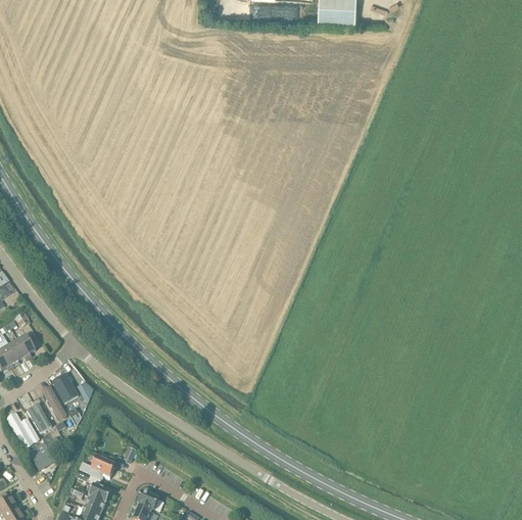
[(317,0),(317,18),(353,20),(354,0),(317,0)]
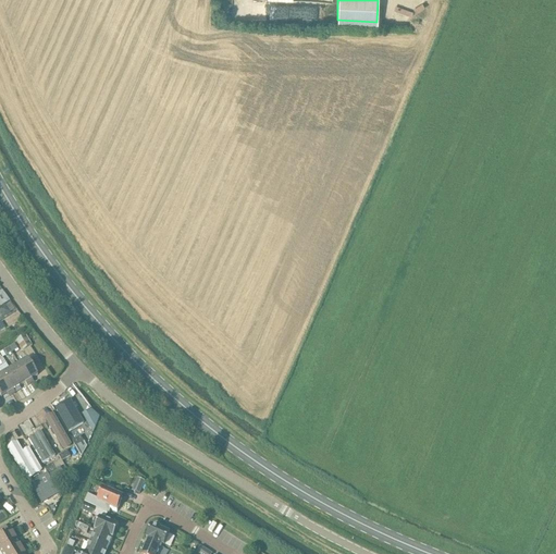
[(0,303),(9,297),(3,287),(0,288),(0,303)]
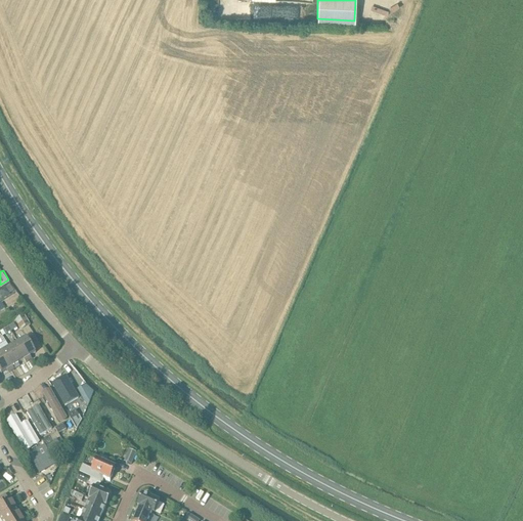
[(0,288),(3,294),(13,288),(9,280),(0,285),(0,288)]
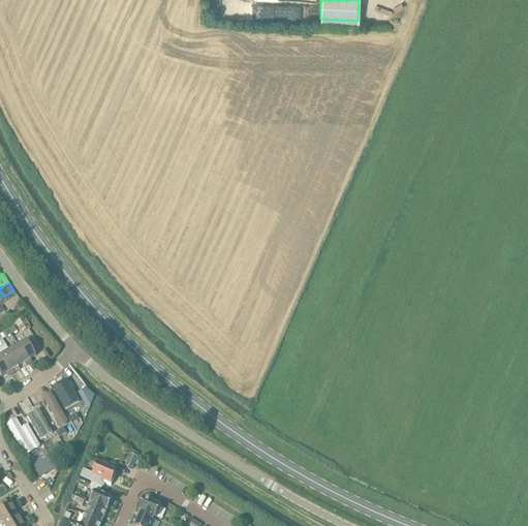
[(20,331),(30,326),(23,315),(14,320),(20,331)]
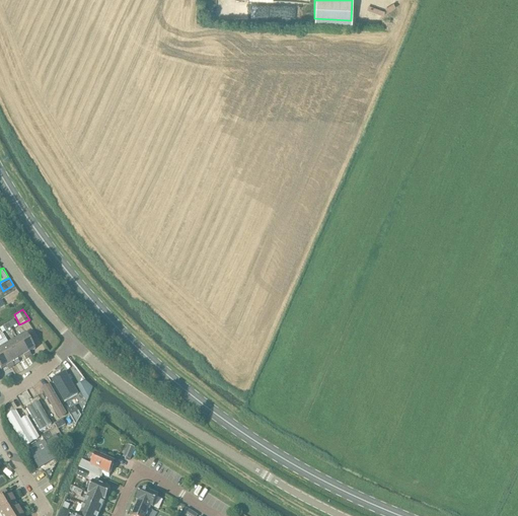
[(16,337),(27,355),(30,353),(28,350),(34,347),(25,332),(16,337)]
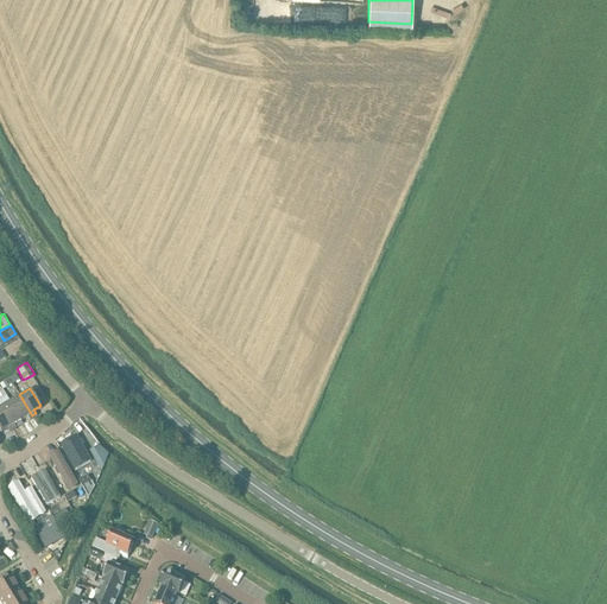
[(0,409),(12,427),(16,425),(13,421),(20,418),(10,400),(5,392),(0,394),(0,409)]
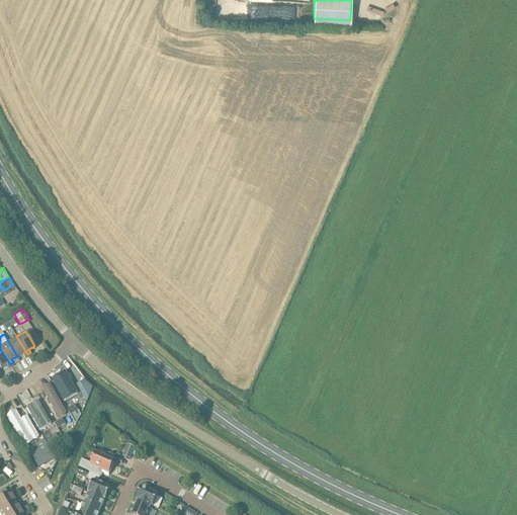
[(17,356),(22,353),(24,356),(27,354),(16,336),(8,341),(17,356)]
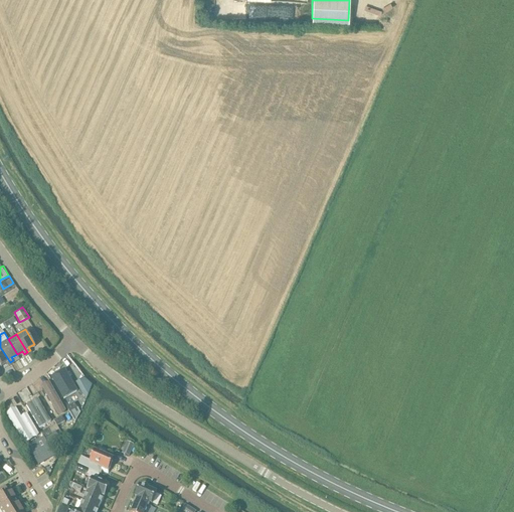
[(0,364),(5,361),(7,364),(10,362),(0,347),(0,364)]
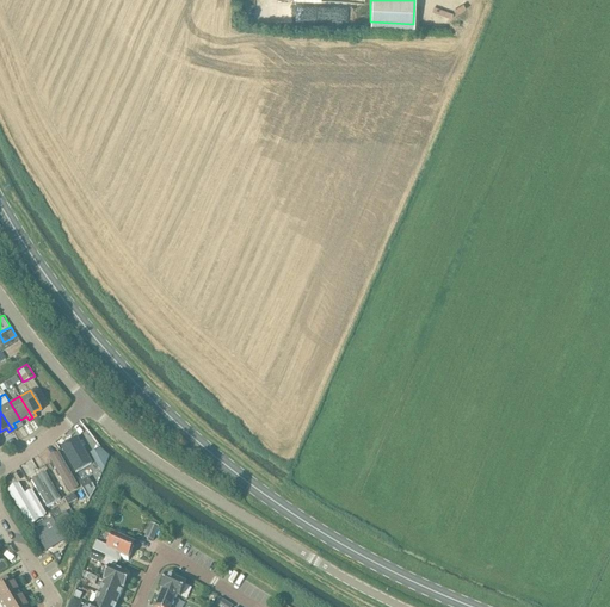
[(65,434),(59,440),(79,476),(85,474),(88,469),(98,465),(82,441),(74,445),(69,434),(65,434)]
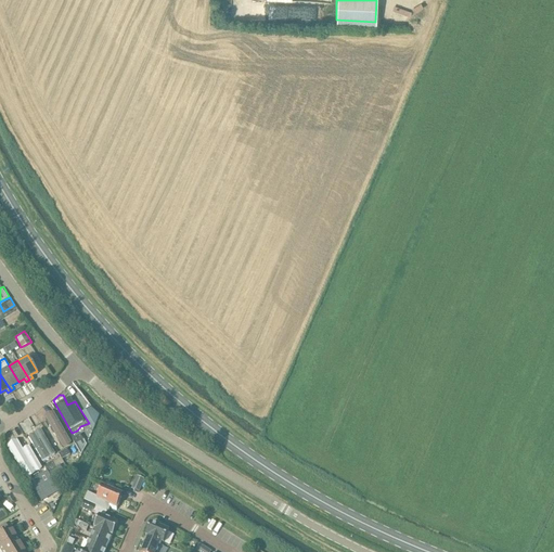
[(54,414),(42,421),(58,447),(64,443),(61,438),(67,436),(54,414)]
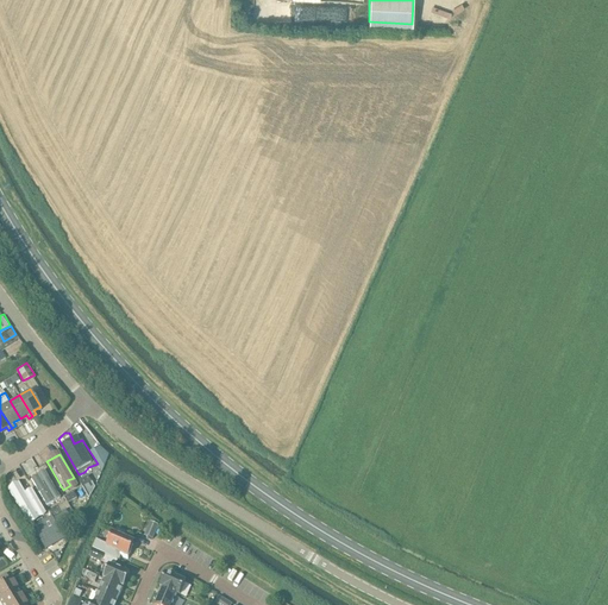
[(44,468),(37,472),(52,500),(60,496),(44,468)]
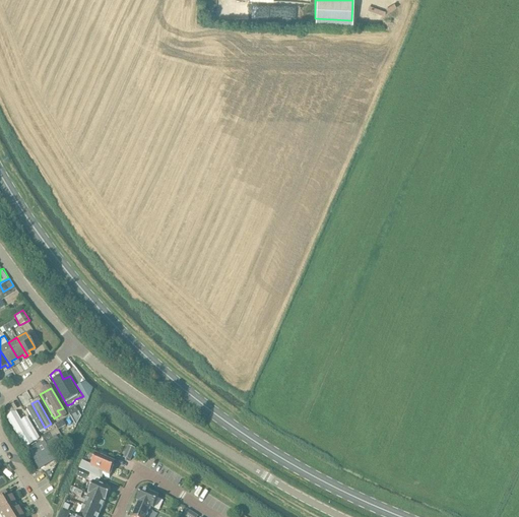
[(25,414),(21,417),(16,409),(6,415),(26,445),(41,436),(25,414)]
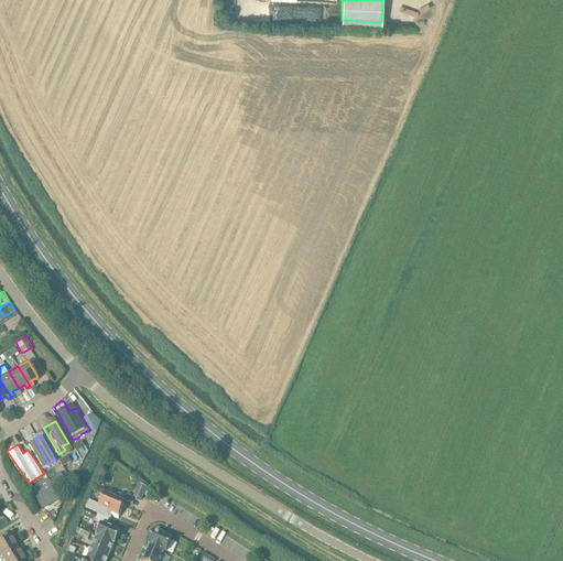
[(46,477),(30,487),(33,494),(42,487),(45,493),(65,482),(60,470),(55,473),(53,468),(44,473),(46,477)]
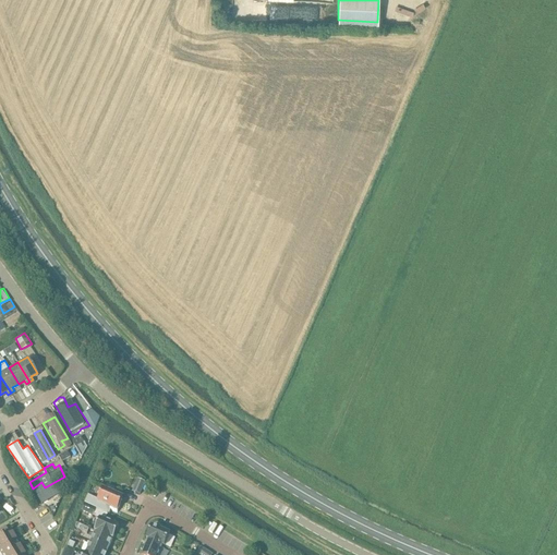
[(144,479),(137,477),(132,490),(138,492),(144,479)]
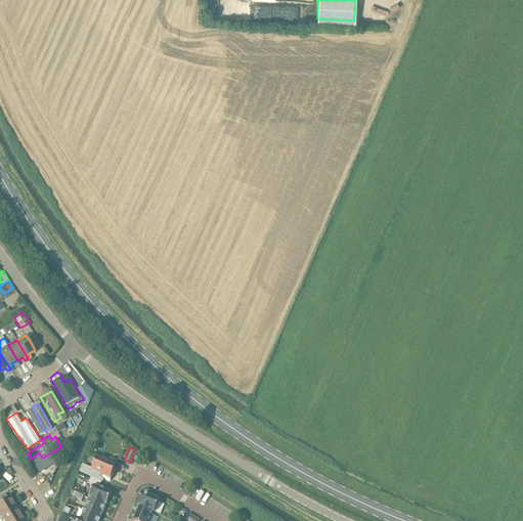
[(106,457),(99,453),(97,458),(96,457),(91,469),(103,474),(102,476),(110,479),(112,473),(111,472),(114,465),(104,461),(106,457)]
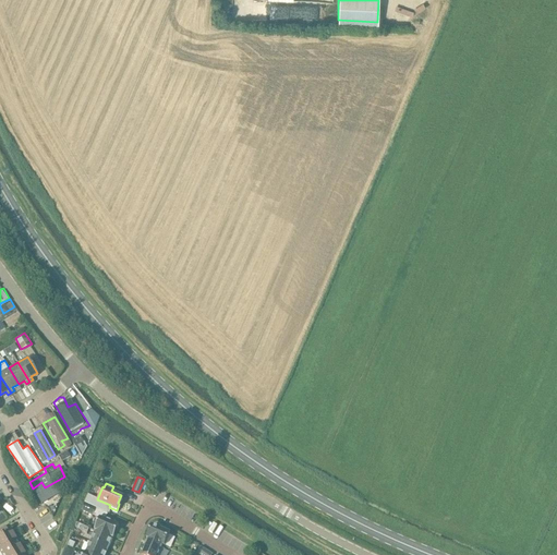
[(95,506),(84,502),(81,508),(92,513),(95,506)]
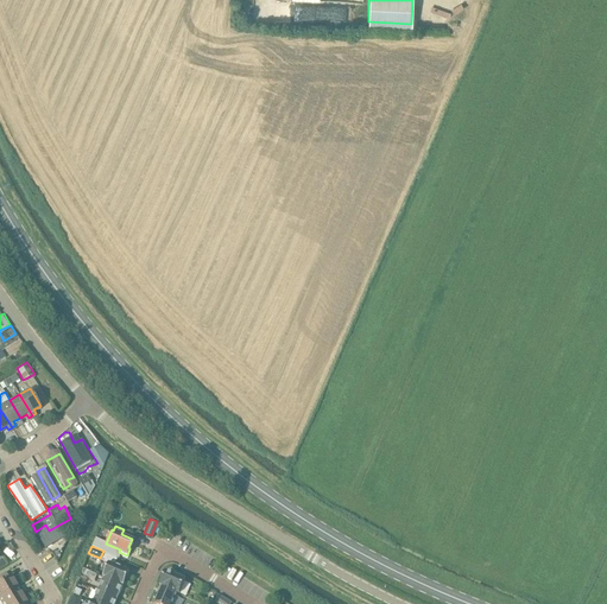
[(101,576),(102,576),(121,584),(122,584),(128,570),(107,561),(101,576)]
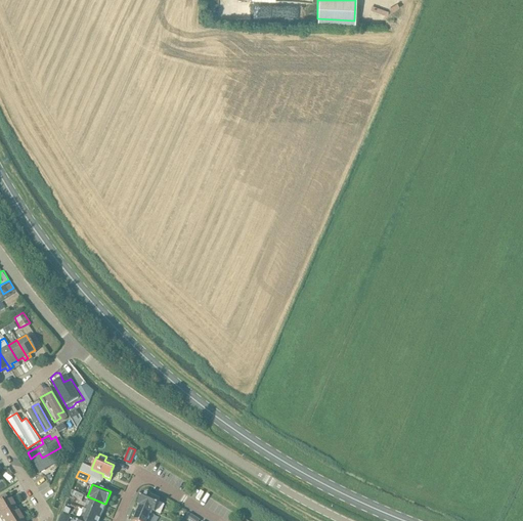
[(138,505),(151,510),(154,511),(159,500),(141,491),(136,504),(138,505)]
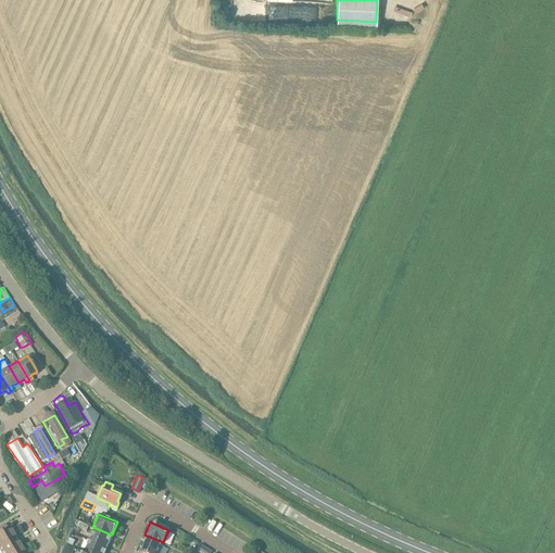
[(0,544),(16,536),(10,526),(2,531),(0,527),(0,544)]
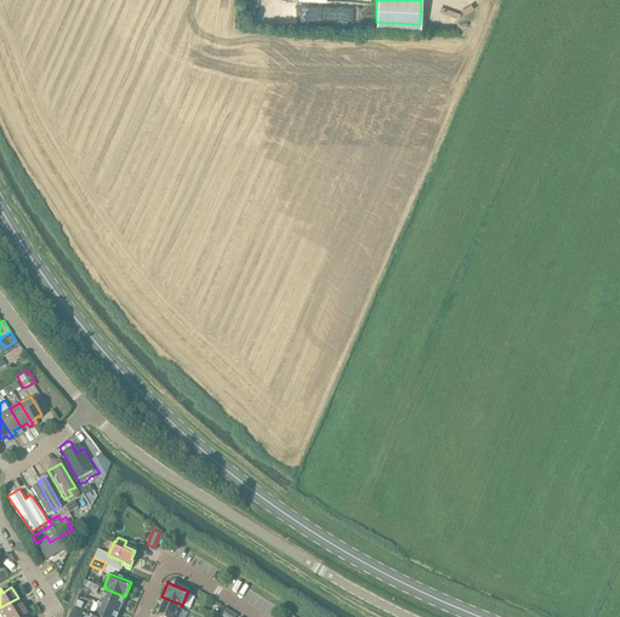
[(104,588),(100,600),(119,609),(124,596),(104,588)]
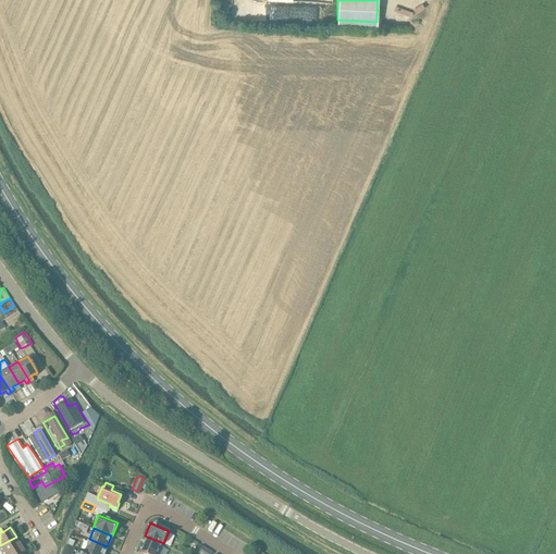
[(0,550),(2,553),(10,553),(22,546),(16,537),(0,545),(0,550)]
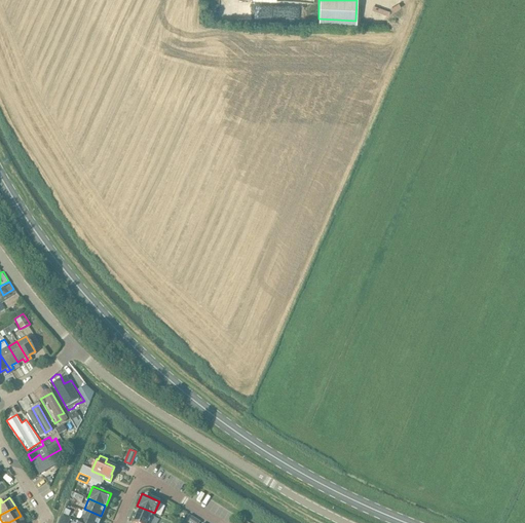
[(147,522),(152,512),(139,507),(133,522),(132,521),(132,522),(134,522),(147,522)]
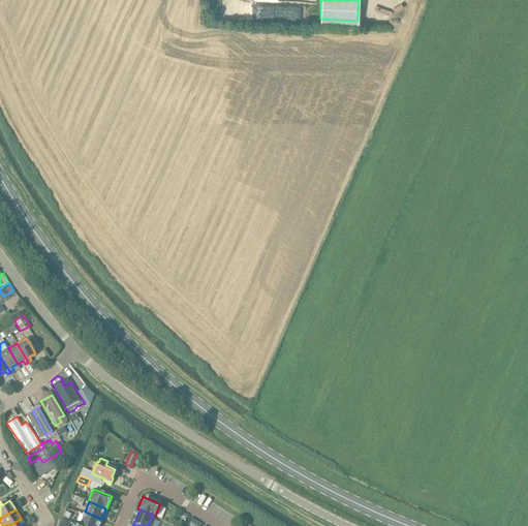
[(85,512),(80,522),(88,525),(97,525),(101,519),(85,512)]
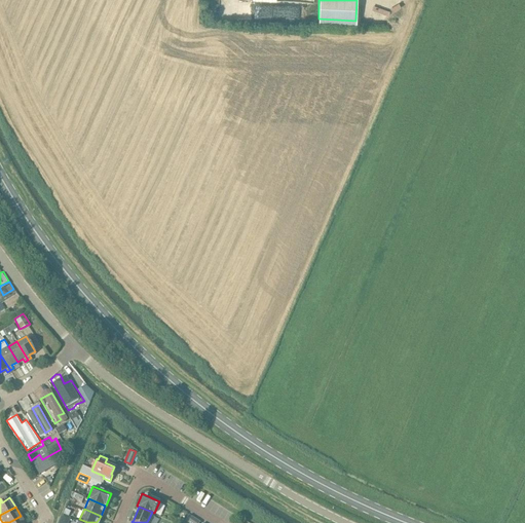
[(197,522),(199,520),(188,513),(184,519),(190,522),(197,522)]
